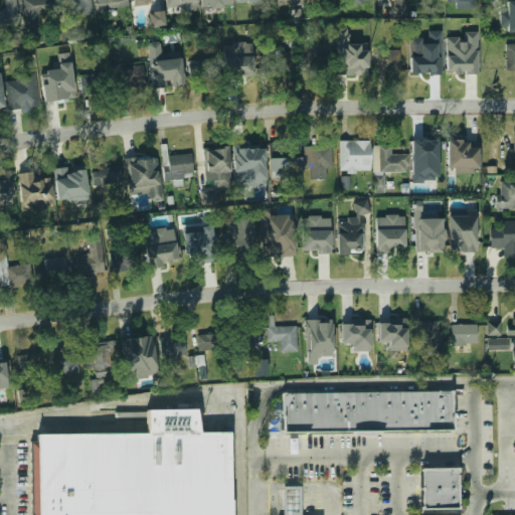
[(14,0),(1,0),(1,11),(0,11),(0,25),(14,25),(14,0)]
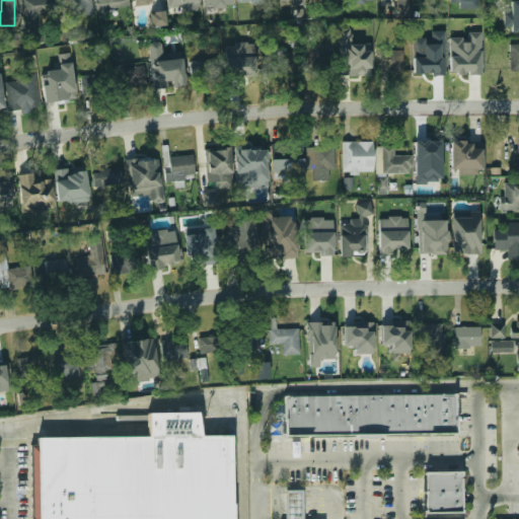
[(50,0),(23,0),(23,14),(50,14),(50,0)]
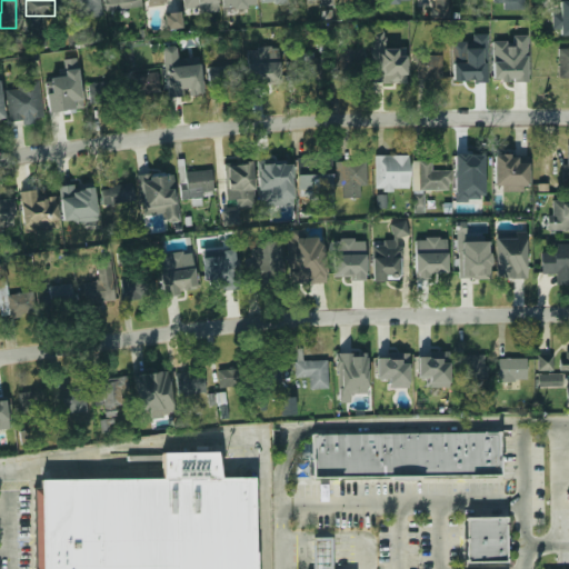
[(68,0),(70,19),(100,16),(98,0),(68,0)]
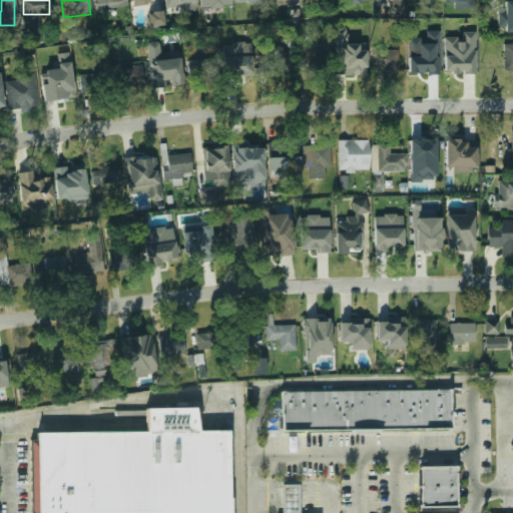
[(126,0),(93,0),(94,10),(127,7),(126,0)]
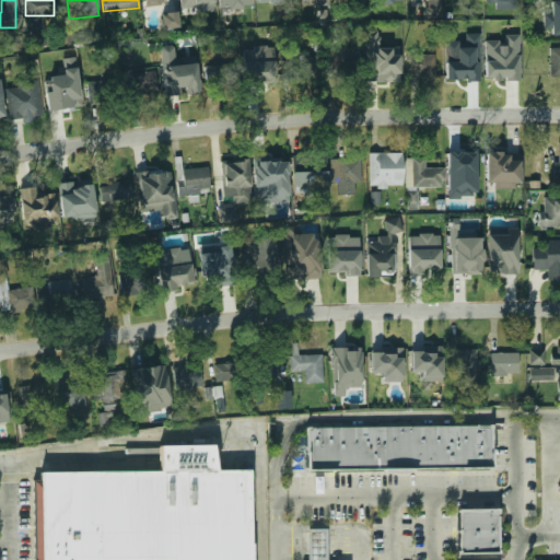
[(214,12),(213,0),(179,0),(179,9),(195,9),(195,13),(214,12)]
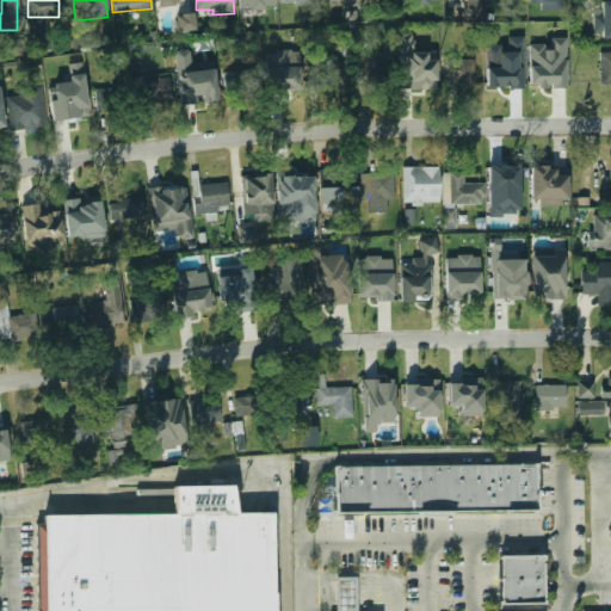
[(236,0),(238,10),(275,8),(273,0),(236,0)]
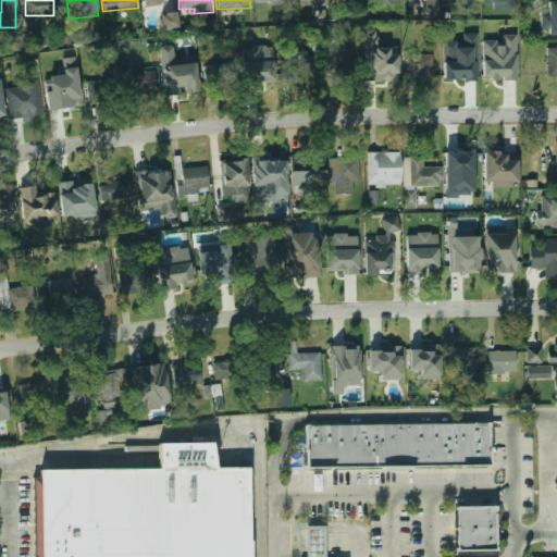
[(546,35),(556,35),(556,4),(546,4),(546,35)]
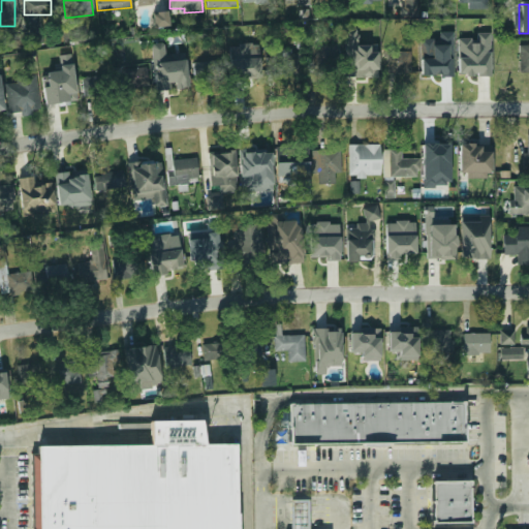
[(153,13),(154,27),(169,26),(168,11),(153,13)]
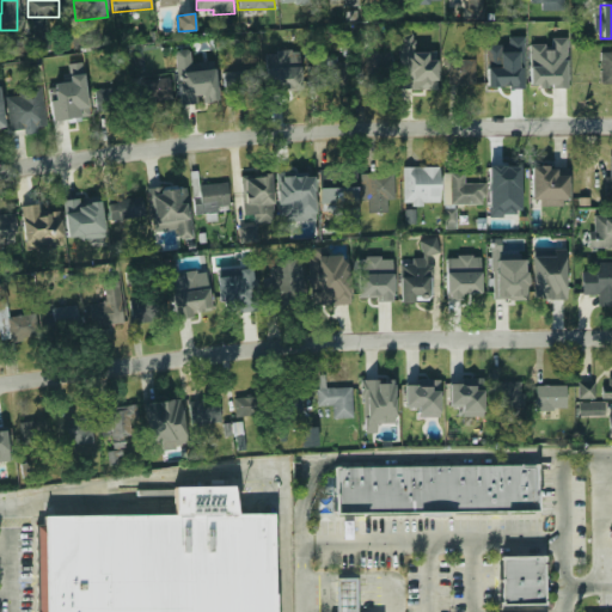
[(550,48),(567,48),(567,24),(550,24),(550,48)]
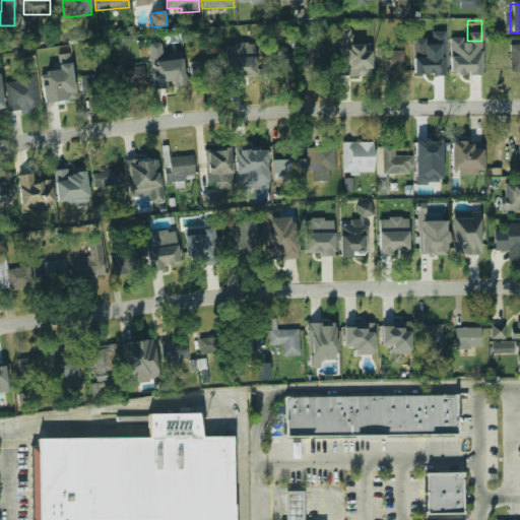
[(451,43),(451,71),(478,71),(478,52),(465,52),(465,43),(451,43)]
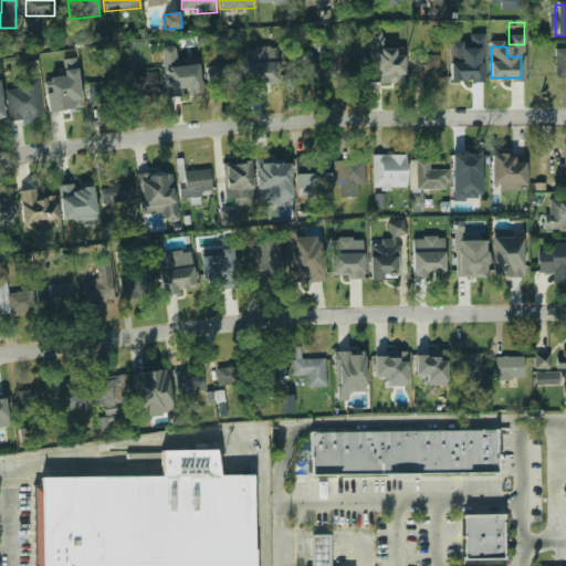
[(555,77),(565,77),(565,49),(555,49),(555,77)]
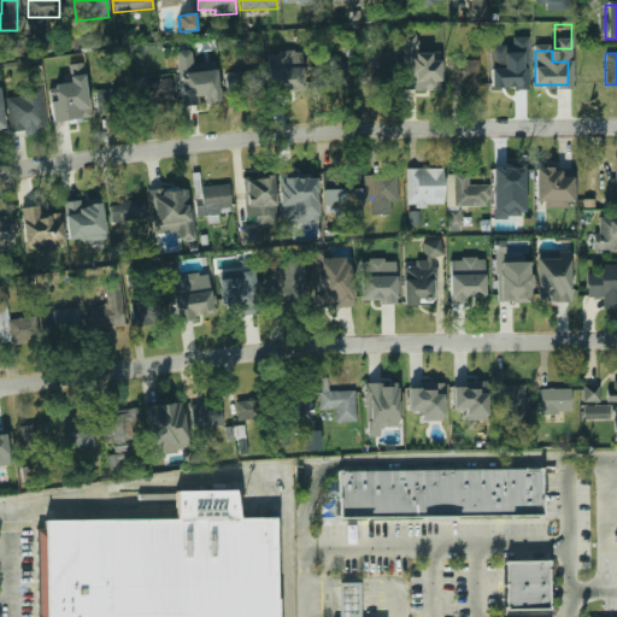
[(450,60),(450,84),(477,84),(477,60),(450,60)]
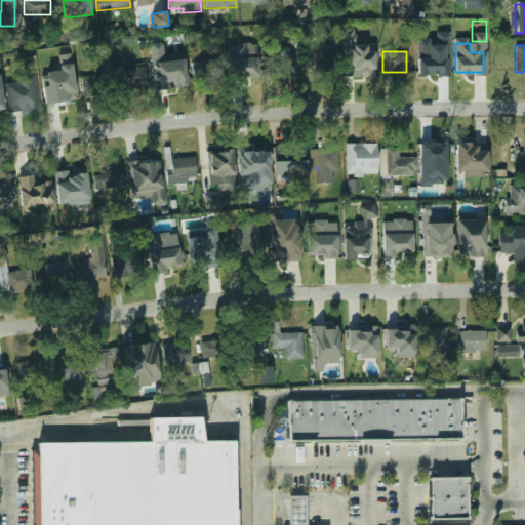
[(330,69),(326,52),(313,55),(317,72),(330,69)]
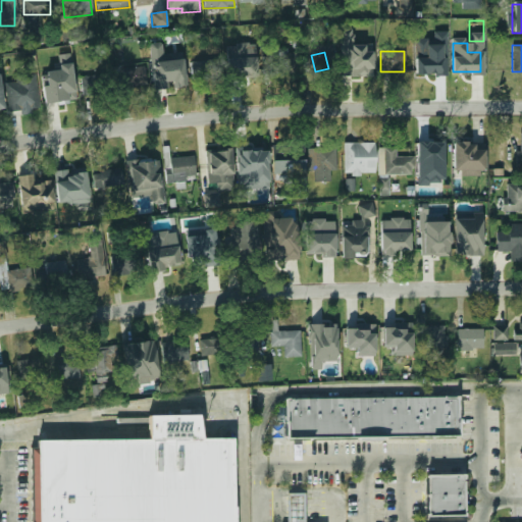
[(446,52),(421,52),(421,71),(446,71),(446,52)]
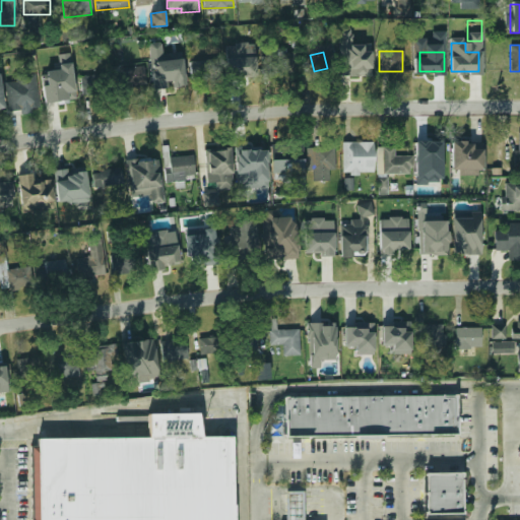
[(368,72),(368,53),(341,53),(341,72),(368,72)]
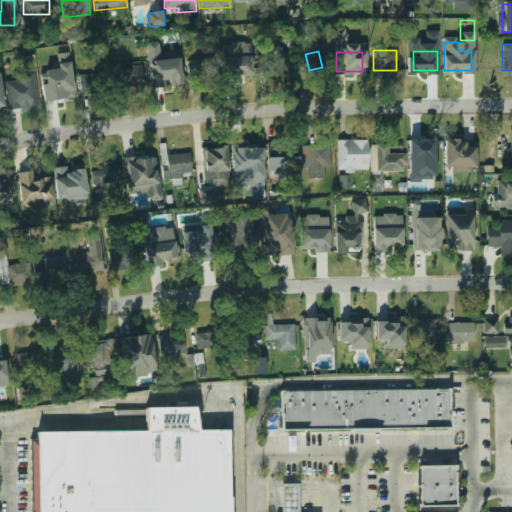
[(220,76),(250,76),(250,54),(220,54),(220,76)]
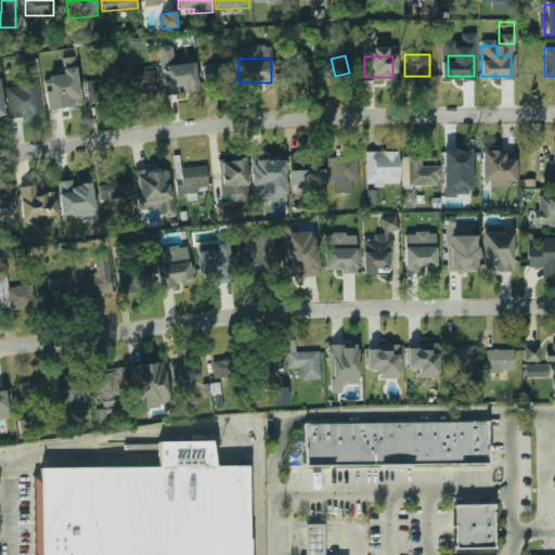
[(308,59),(283,61),(284,78),(309,77),(308,59)]
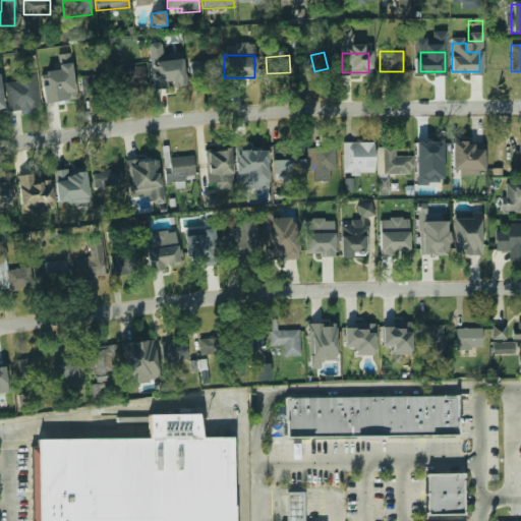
[(190,63),(190,78),(216,78),(216,63),(190,63)]
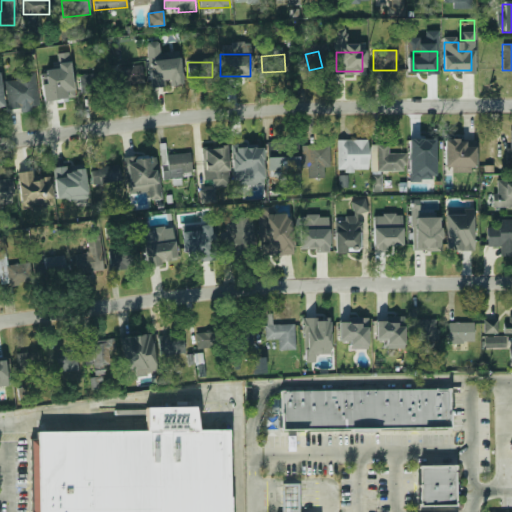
[(151,84),(180,82),(179,65),(149,68),(151,84)]
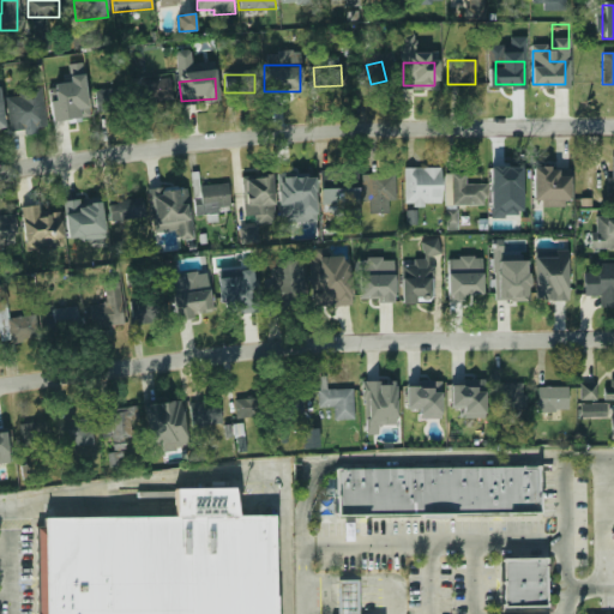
[(145,79),(145,98),(168,98),(168,79),(145,79)]
